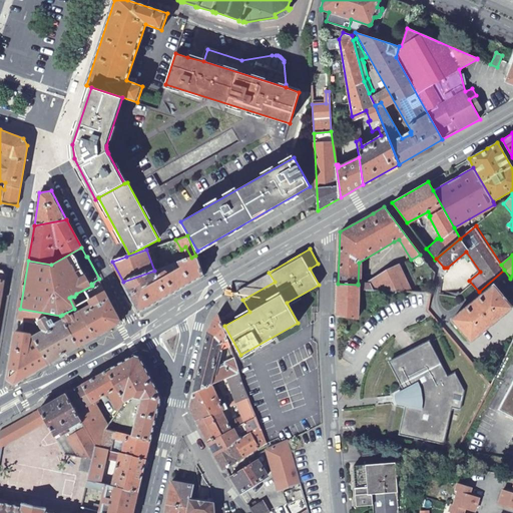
[(203,276),(195,255),(191,258),(166,267),(169,272),(167,271),(159,276),(156,270),(154,271),(123,282),(139,312),(203,276)]
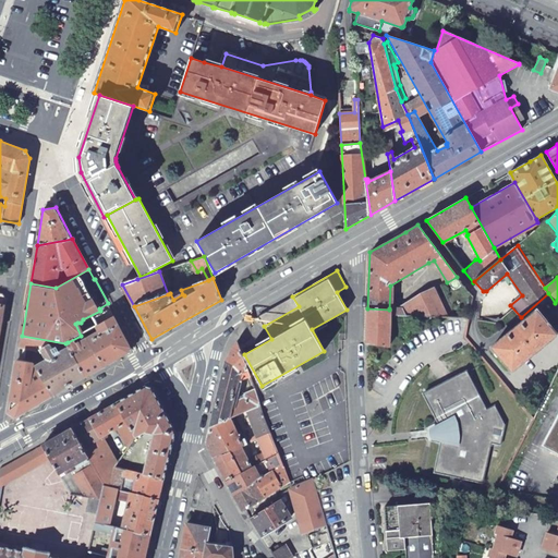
[(389,310),(389,315),(447,317),(433,289),(397,310),(389,308),(389,310)]
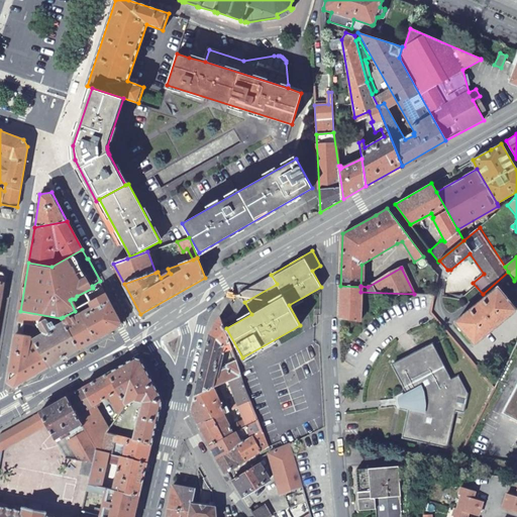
[(271,275),(239,292),(244,302),(277,284),(271,275)]
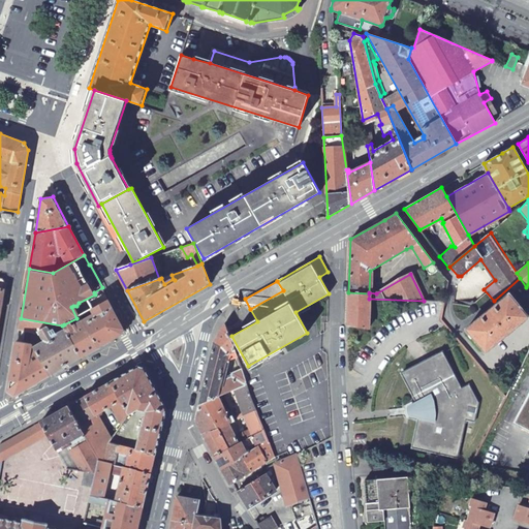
[(348,292),(347,324),(368,325),(369,299),(369,293),(348,292)]
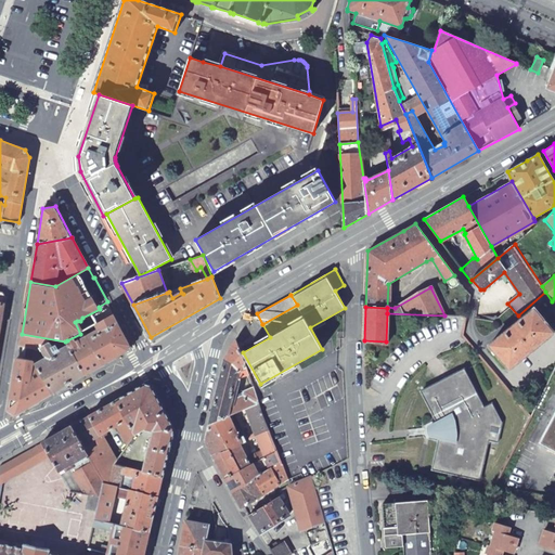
[(510,370),(554,333),(533,309),(489,346),(510,370)]
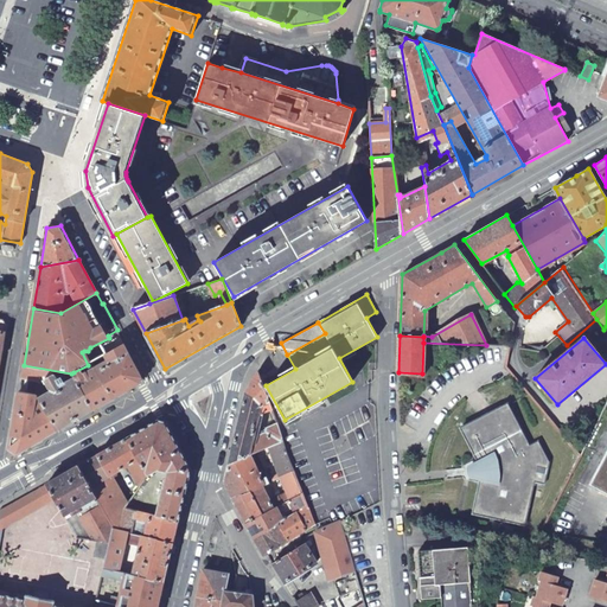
[(125,346),(93,363),(113,398),(140,383),(142,378),(125,346)]
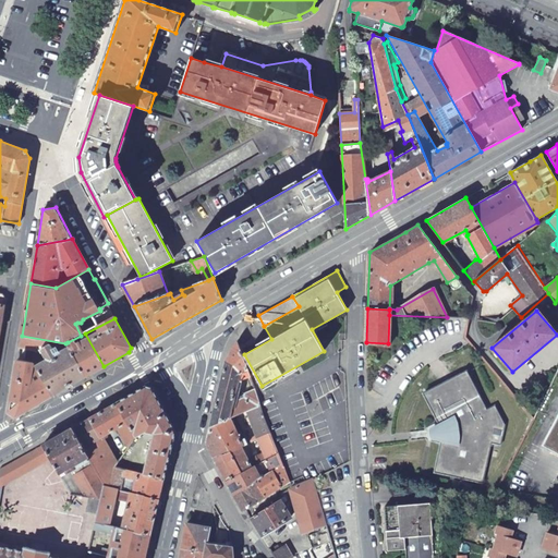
[(85,334),(81,336),(68,342),(87,376),(104,366),(85,334)]
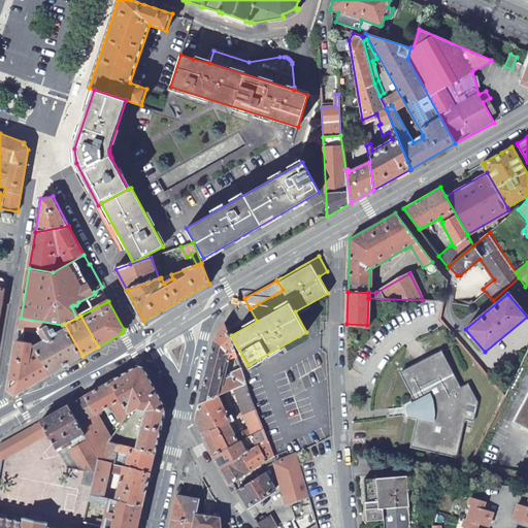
[(51,373),(83,356),(64,324),(62,325),(21,318),(19,328),(34,331),(31,342),(51,373)]
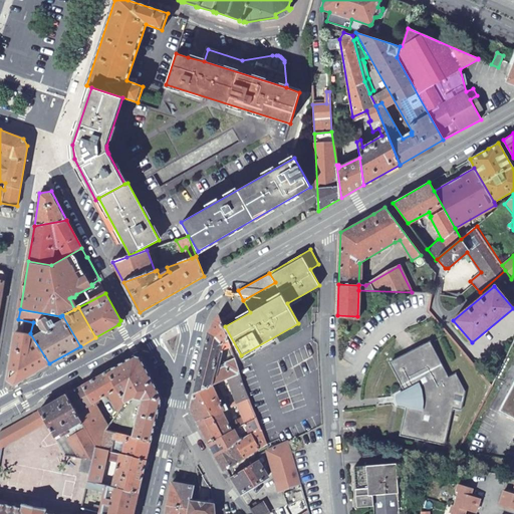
[(212,384),(227,377),(240,372),(235,358),(225,362),(223,366),(224,367),(220,368),(216,365),(219,352),(221,352),(222,351),(222,349),(230,346),(218,314),(214,320),(213,323),(208,334),(193,393),(212,384)]
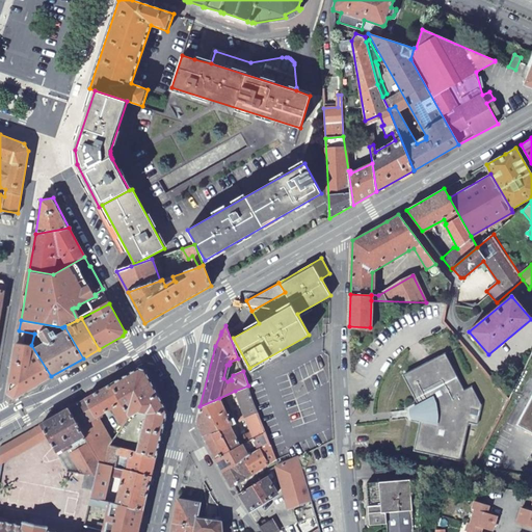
[(51,376),(31,345),(17,343),(8,393),(16,397),(31,388),(51,376)]
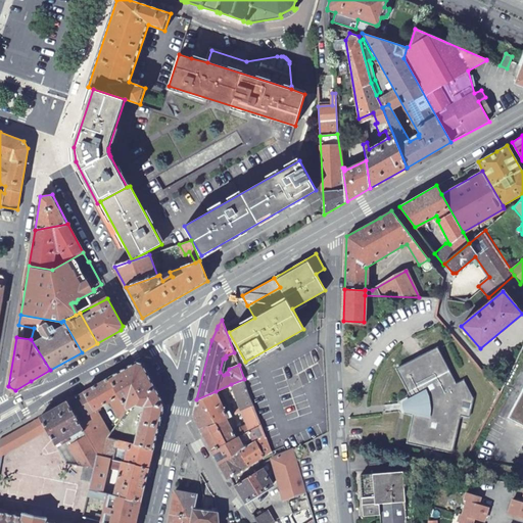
[(412,400),(412,411),(415,412),(408,442),(427,447),(430,448),(453,454),(461,416),(470,418),(474,398),(465,381),(458,384),(439,349),(438,348),(430,352),(397,369),(413,400),(412,400)]
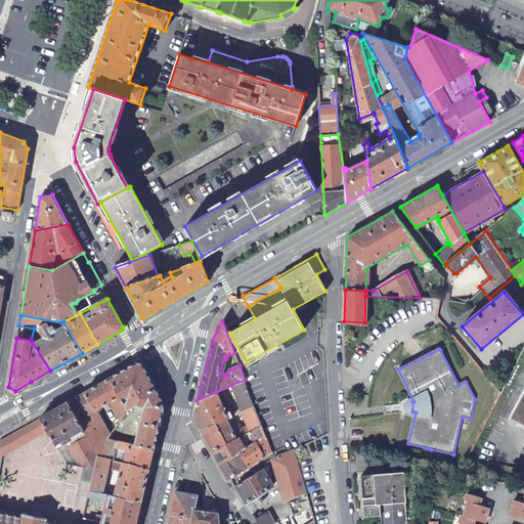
[(137,362),(110,378),(126,406),(143,397),(147,406),(147,413),(140,413),(138,422),(140,423),(135,444),(155,449),(160,427),(165,405),(143,364),(137,362)]
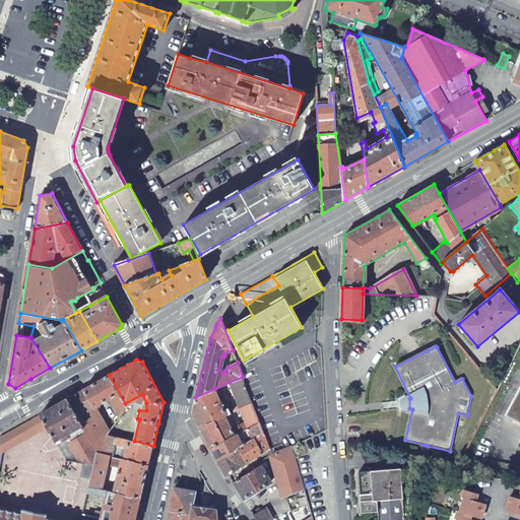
[(109,375),(67,399),(98,451),(96,452),(103,453),(107,435),(112,428),(95,409),(99,408),(96,405),(109,399),(120,417),(127,407),(125,403),(109,375)]
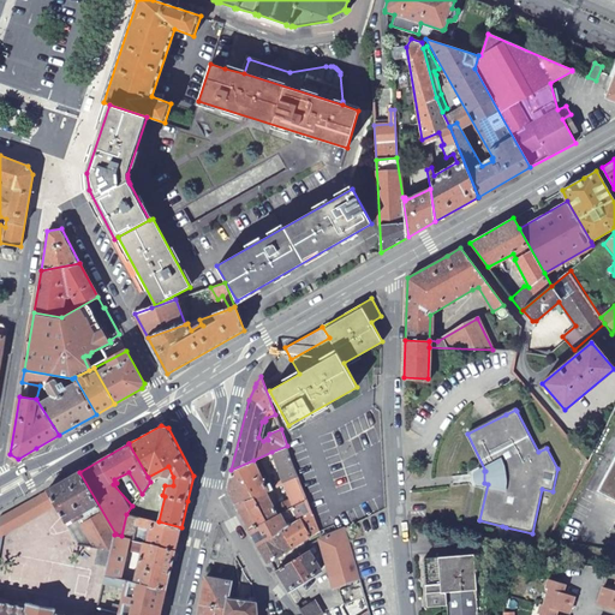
[(284,484),(298,477),(287,446),(272,452),(284,484)]
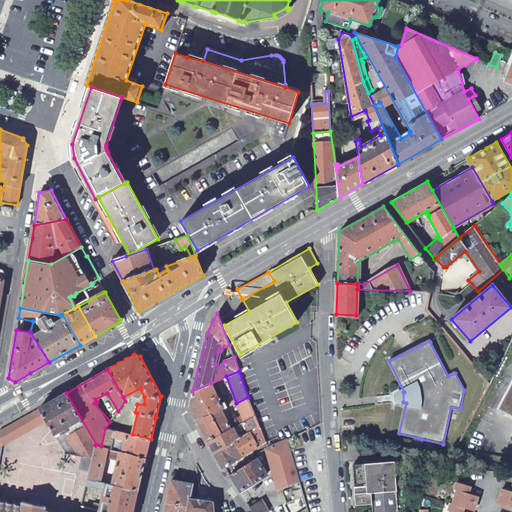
[(511,376),(496,408),(511,416),(511,376)]
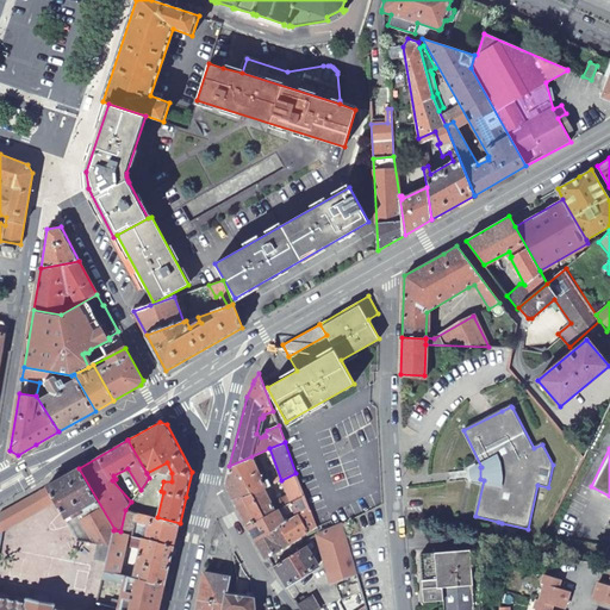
[(225,484),(235,500),(263,487),(274,483),(269,474),(262,478),(251,456),(229,466),(225,484)]
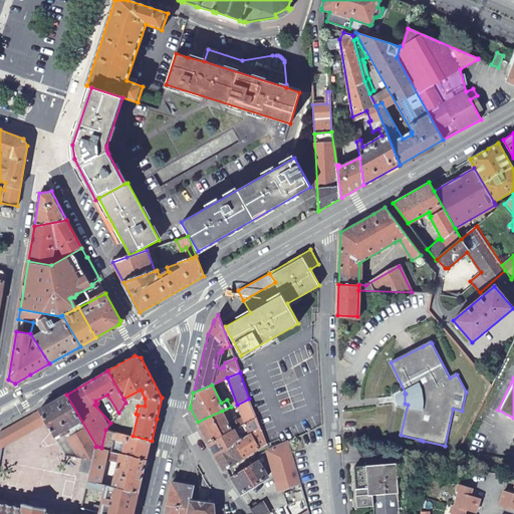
[(66,395),(40,410),(47,423),(65,455),(82,457),(92,459),(95,447),(96,446),(66,395)]
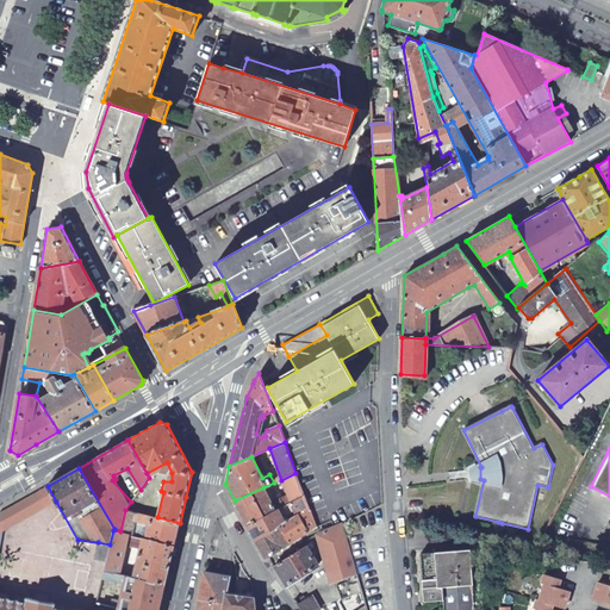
[(235,500),(248,526),(281,508),(288,503),(304,495),(296,473),(281,480),(287,496),(271,503),(263,487),(235,500)]
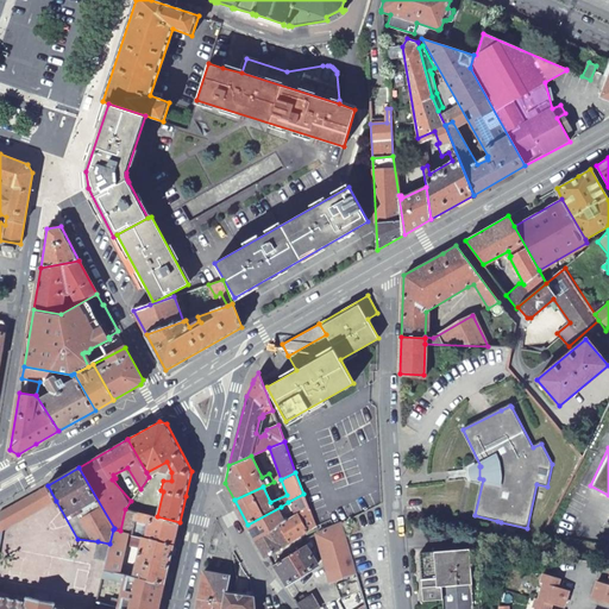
[(131,501),(125,509),(137,512),(154,488),(149,477),(140,489),(131,501)]
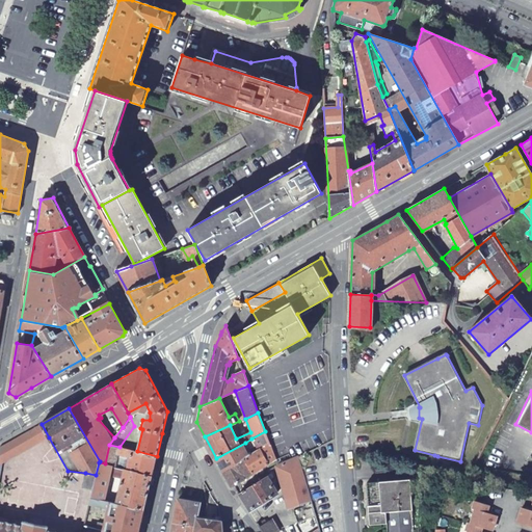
[(5,445),(1,464),(49,437),(42,424),(5,445)]
